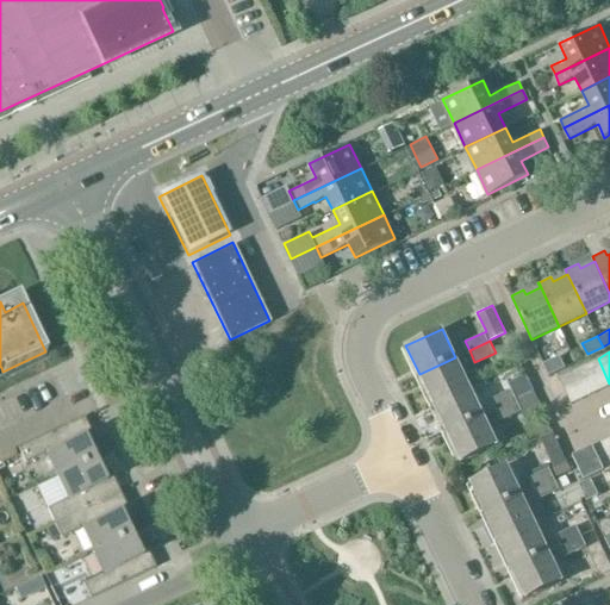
[(549,373),(567,365),(561,353),(545,361),(549,373)]
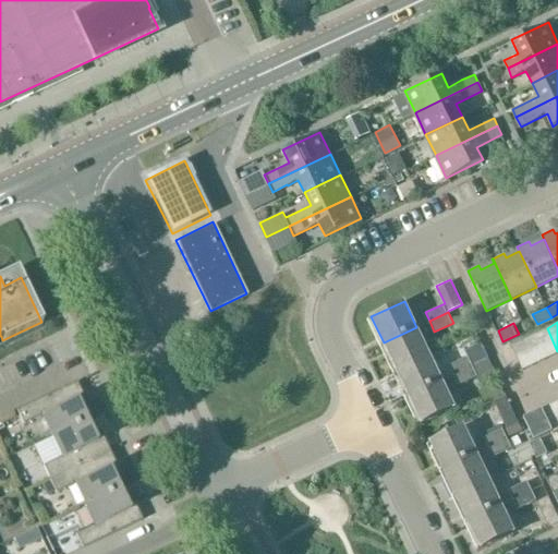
[(384,342),(396,369),(429,353),(416,327),(384,342)]
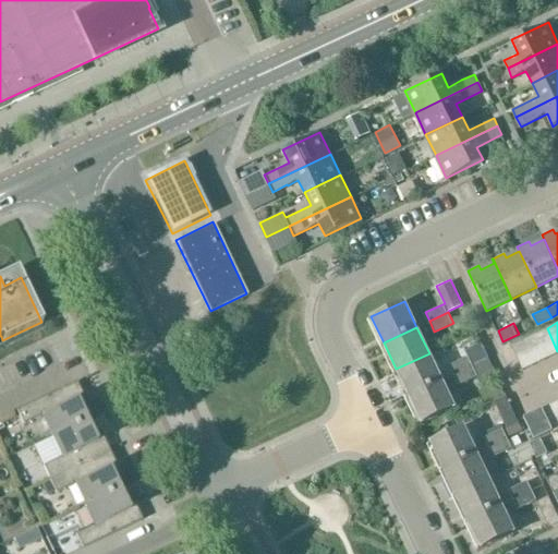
[(546,357),(557,351),(547,328),(535,334),(546,357)]
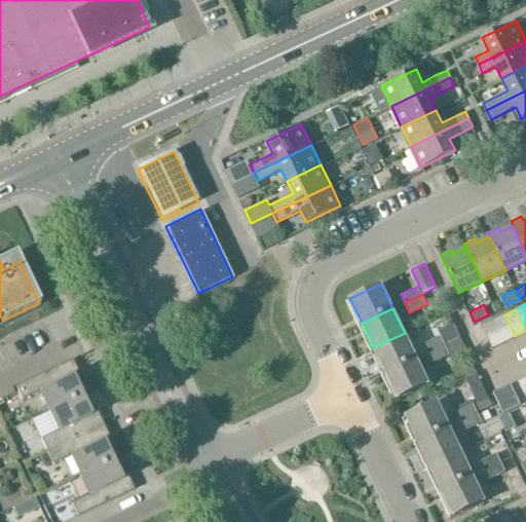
[(503,342),(515,336),(504,314),(493,320),(503,342)]
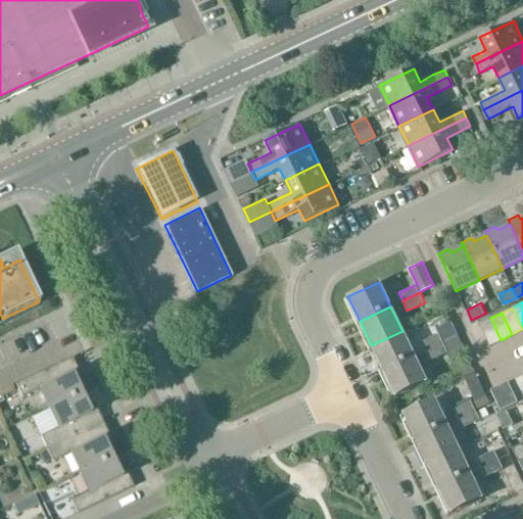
[(489,345),(501,340),(490,318),(479,323),(489,345)]
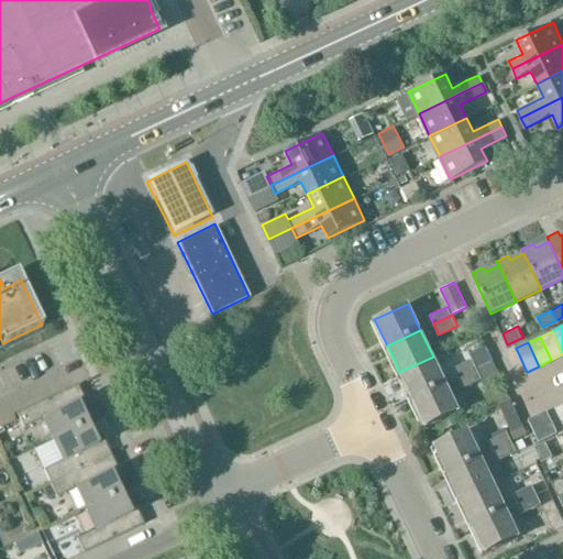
[(412,398),(445,383),(433,357),(399,372),(412,398)]
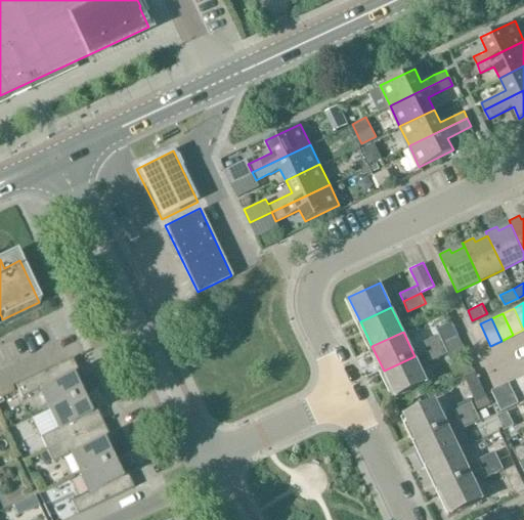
[(423,341),(427,350),(444,342),(440,333),(423,341)]
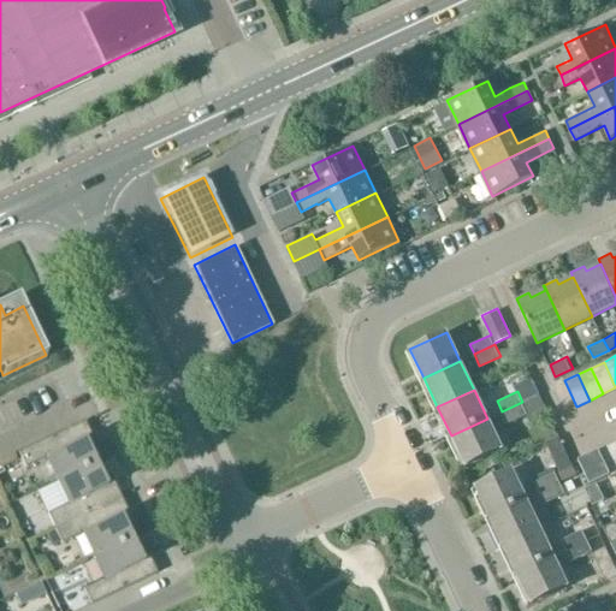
[(502,411),(507,421),(526,413),(528,419),(548,410),(539,393),(522,402),(502,411)]
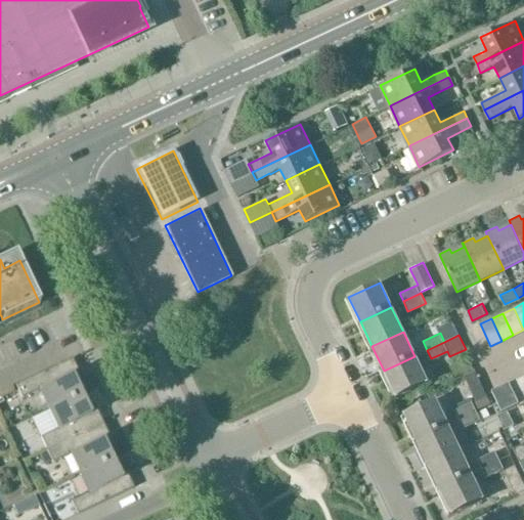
[(82,376),(72,356),(15,383),(22,396),(40,387),(49,406),(82,391),(76,379),(82,376)]
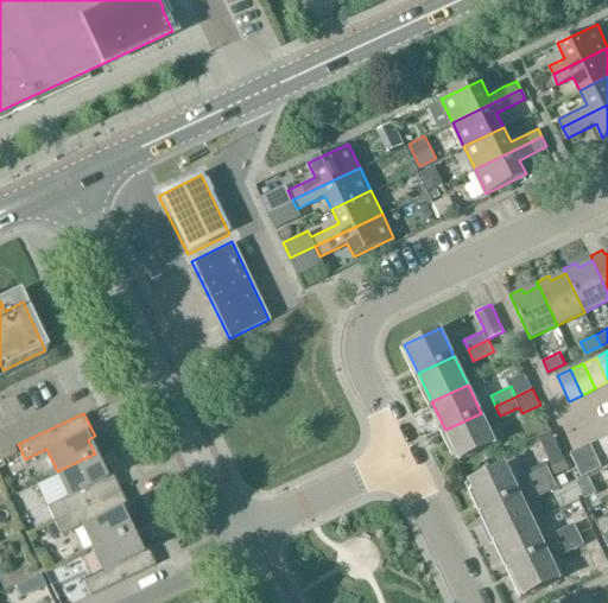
[(445,430),(460,458),(495,442),(481,413),(445,430)]
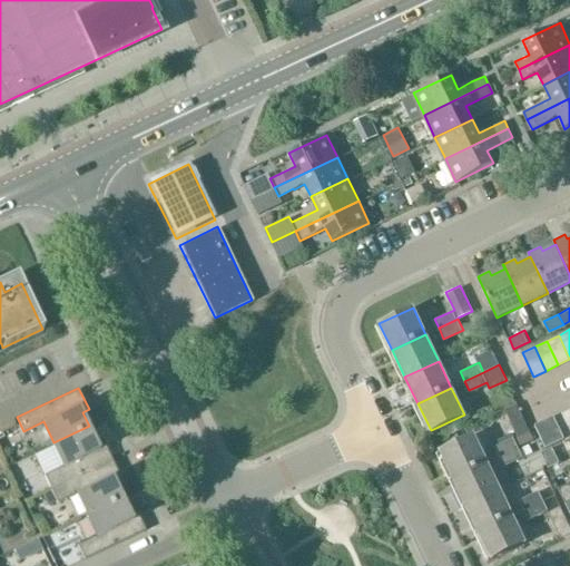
[(569,436),(569,419),(566,410),(553,416),(564,439),(569,436)]
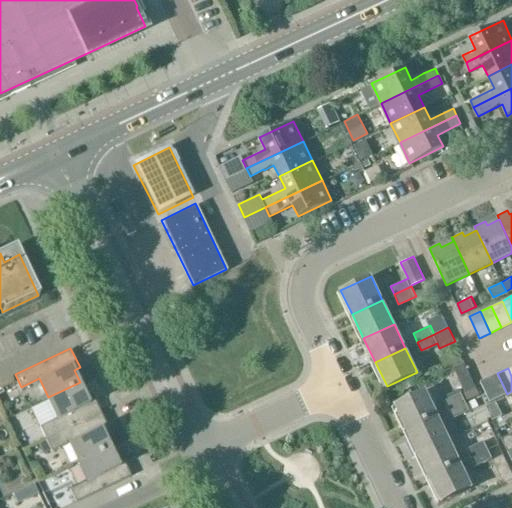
[(507,393),(497,373),(480,381),(490,401),(507,393)]
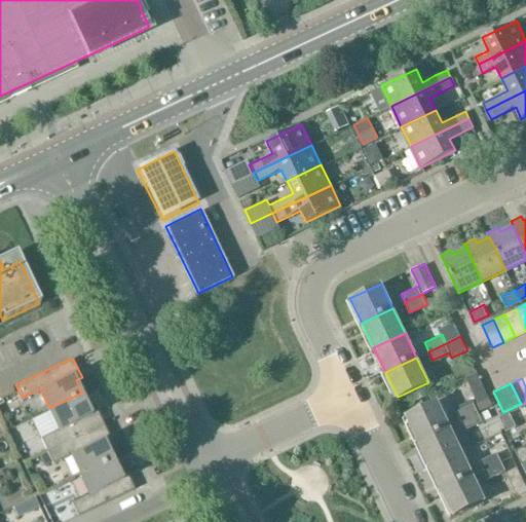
[(88,406),(82,393),(49,408),(60,427),(40,437),(46,449),(103,422),(94,403),(88,406)]
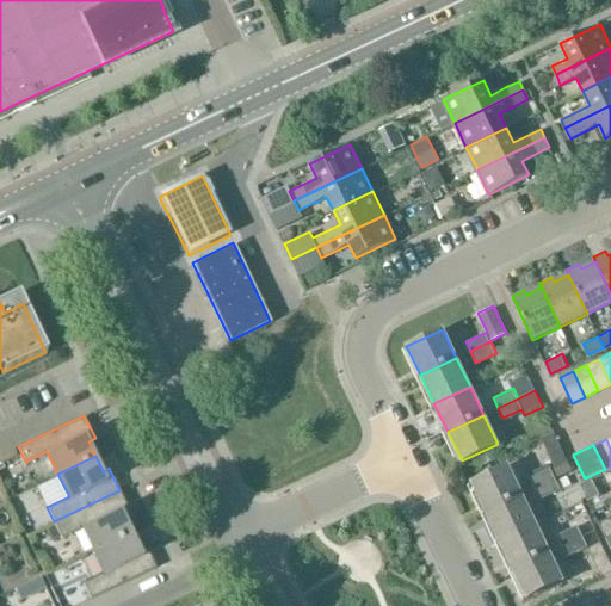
[(471,482),(486,511),(522,494),(507,464),(471,482)]
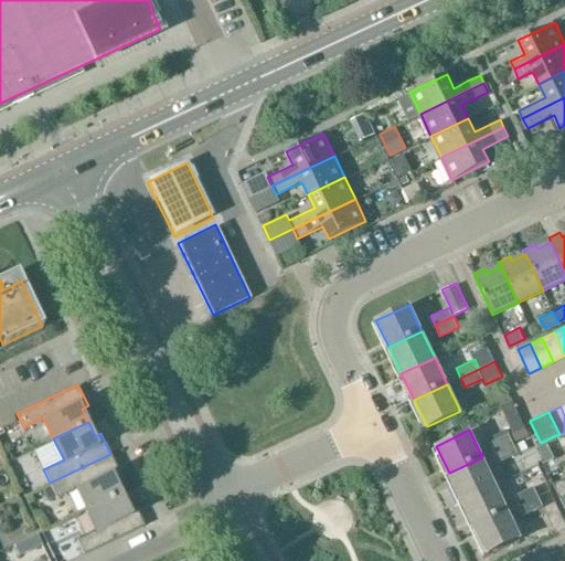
[(490,442),(494,452),(514,443),(510,433),(490,442)]
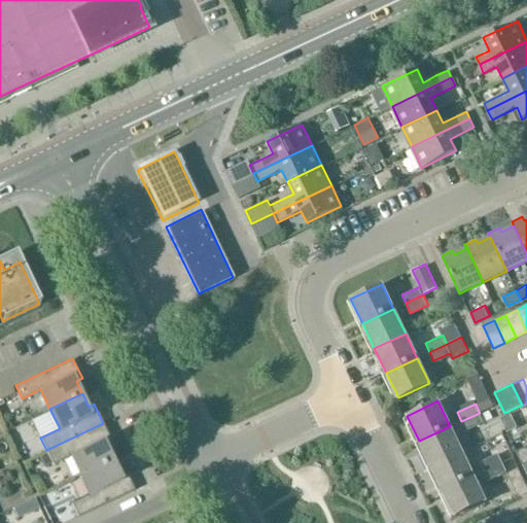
[(489,408),(480,413),(484,421),(493,417),(489,408)]
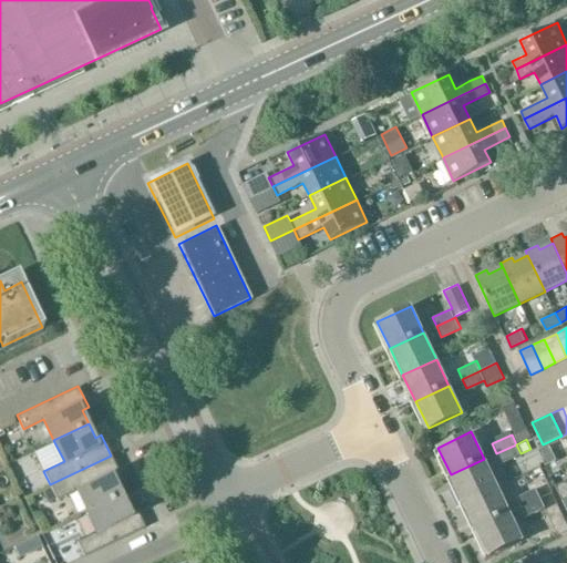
[(516,444),(496,453),(502,463),(521,453),(516,444)]
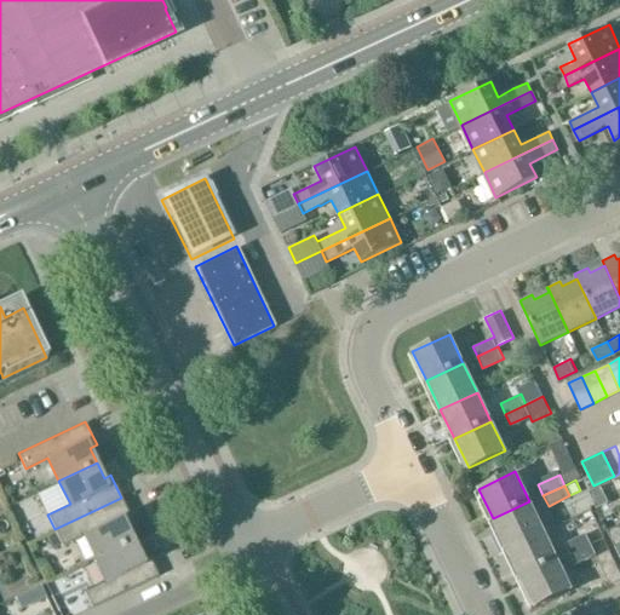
[(601,486),(587,492),(596,507),(608,501),(601,486)]
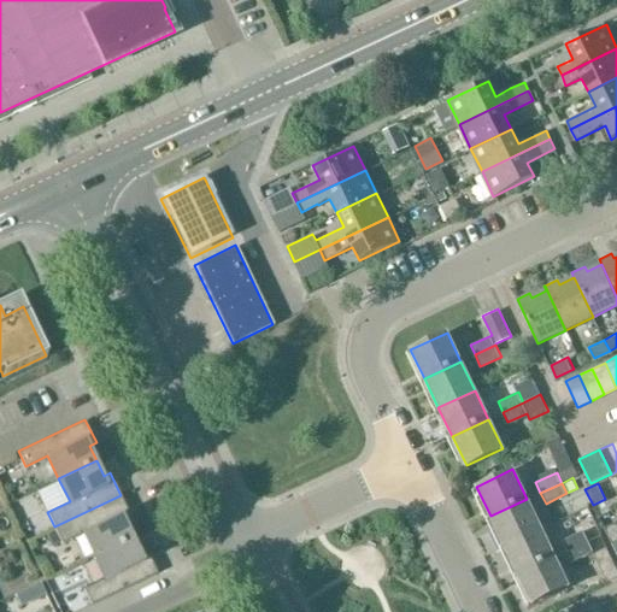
[(133,518),(121,495),(54,527),(56,529),(62,540),(62,542),(83,531),(94,554),(133,536),(125,521),(133,518)]
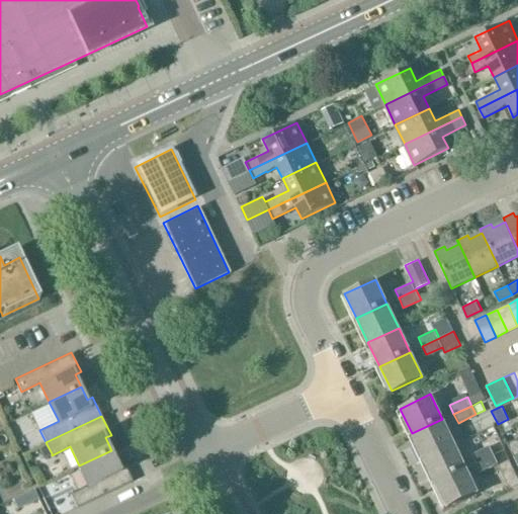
[(442,419),(412,433),(423,457),(453,443),(442,419)]
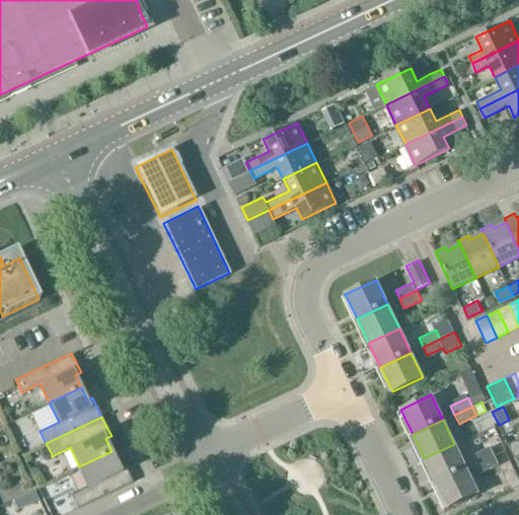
[(508,443),(514,457),(518,454),(518,441),(517,438),(508,443)]
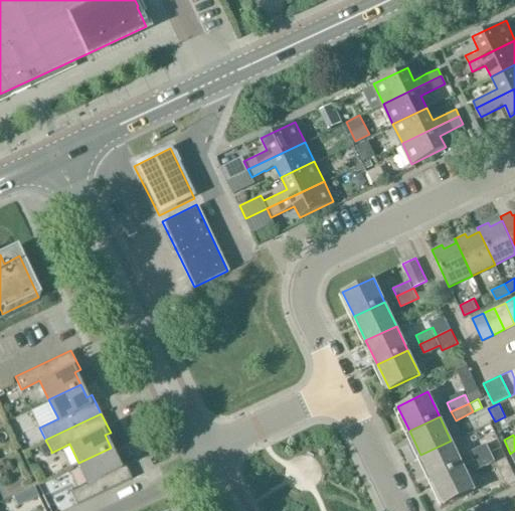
[(420,455),(433,479),(463,465),(451,441),(420,455)]
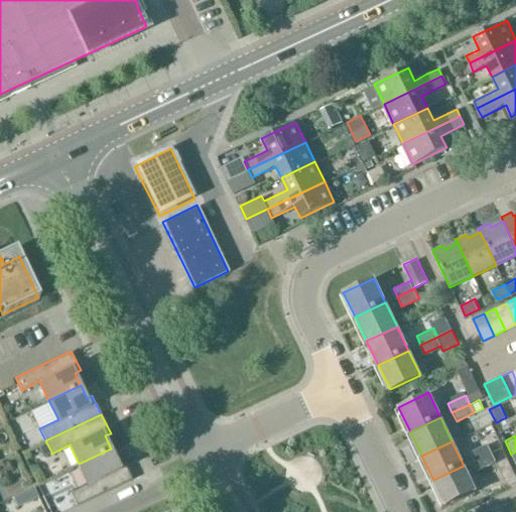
[(46,442),(39,445),(43,455),(51,452),(46,442)]
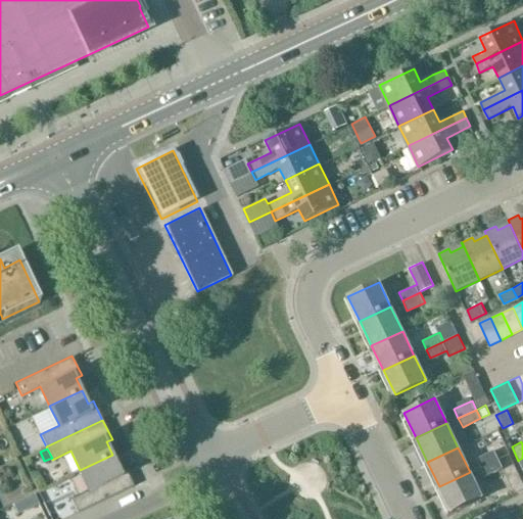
[(477,457),(481,466),(498,458),(494,449),(477,457)]
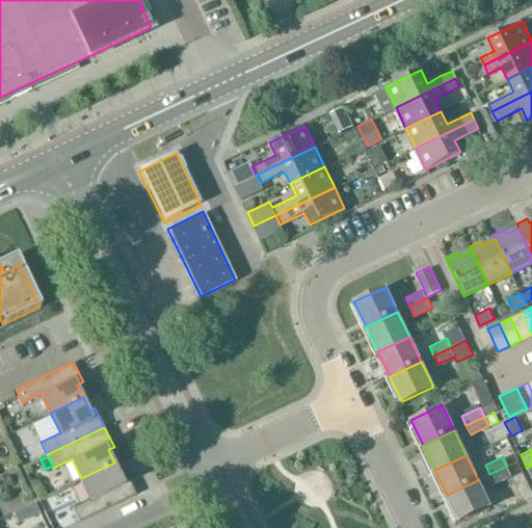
[(72,507),(79,521),(136,493),(127,473),(121,475),(114,463),(81,478),(91,498),(72,507)]
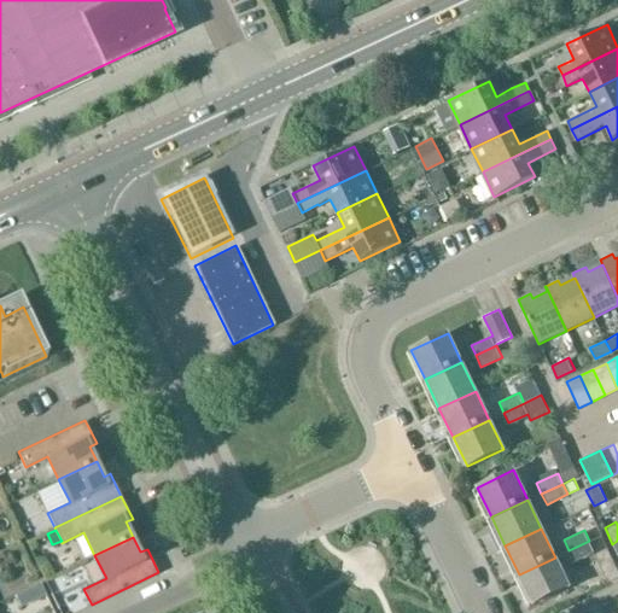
[(589,541),(569,550),(573,560),(594,552),(589,541)]
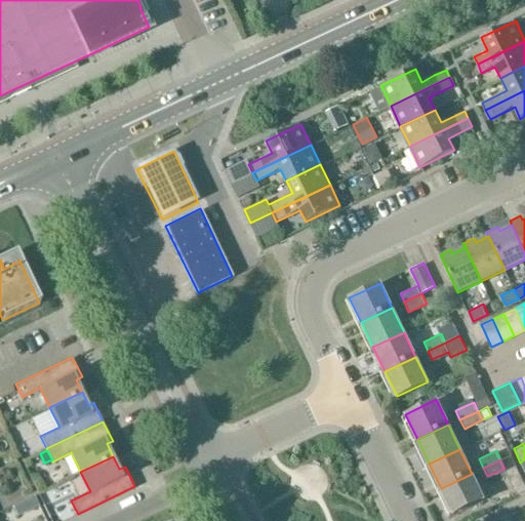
[(441,488),(452,513),(483,498),(472,474),(441,488)]
